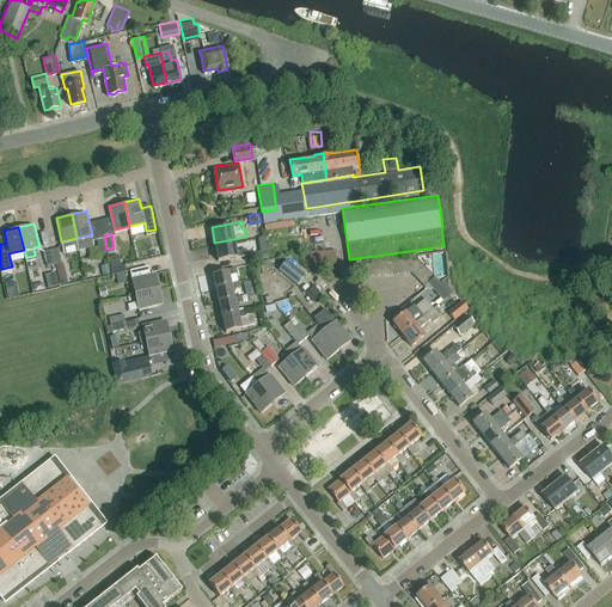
[(96,235),(99,251),(106,249),(103,234),(96,235)]
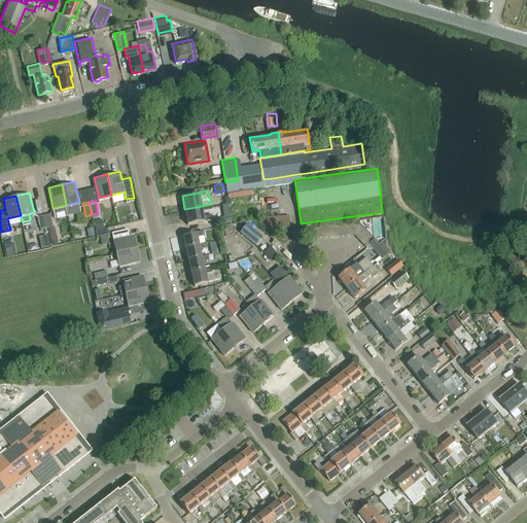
[(203,213),(202,208),(202,206),(184,209),(187,222),(205,219),(204,219),(212,218),(211,212),(203,213)]
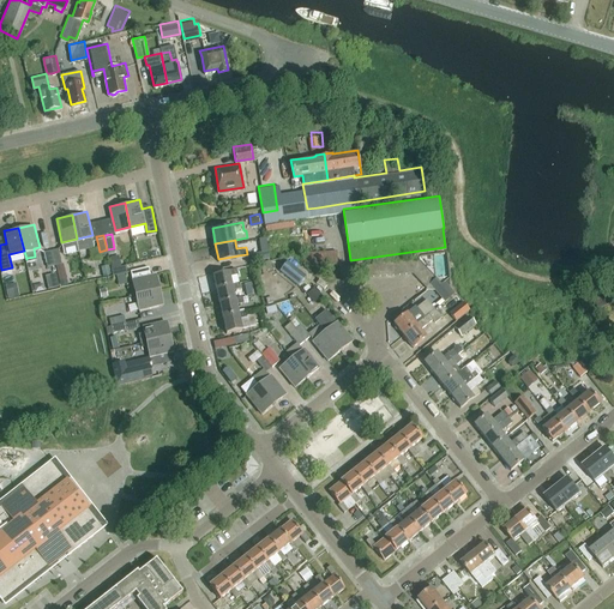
[(59,246),(52,247),(54,261),(61,260),(59,246)]
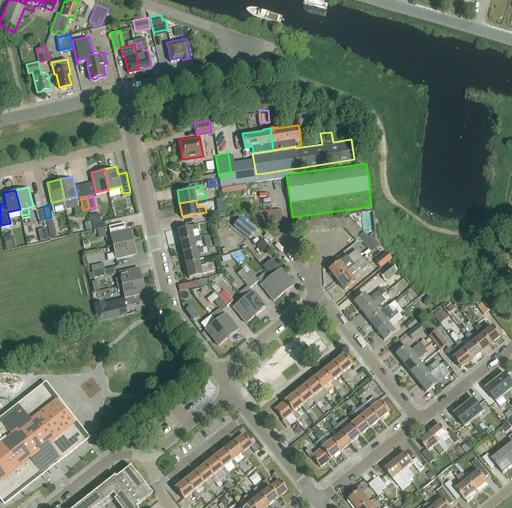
[(42,206),(36,207),(39,220),(45,218),(42,206)]
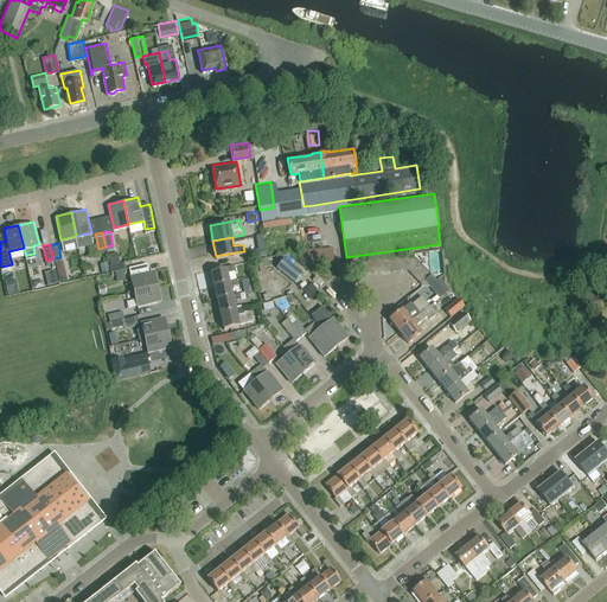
[(332,245),(299,248),(300,261),(333,258),(332,245)]
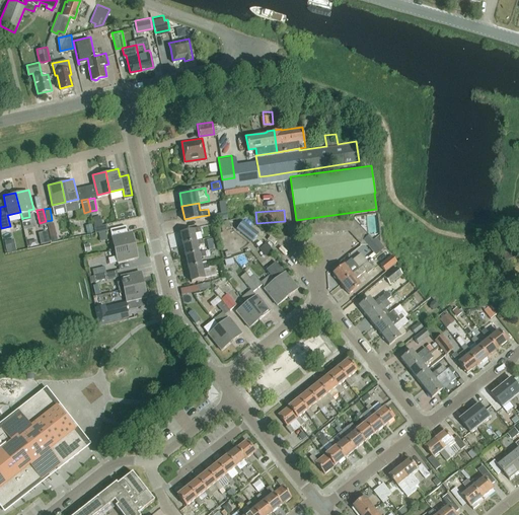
[(100,213),(93,215),(95,223),(102,222),(100,213)]
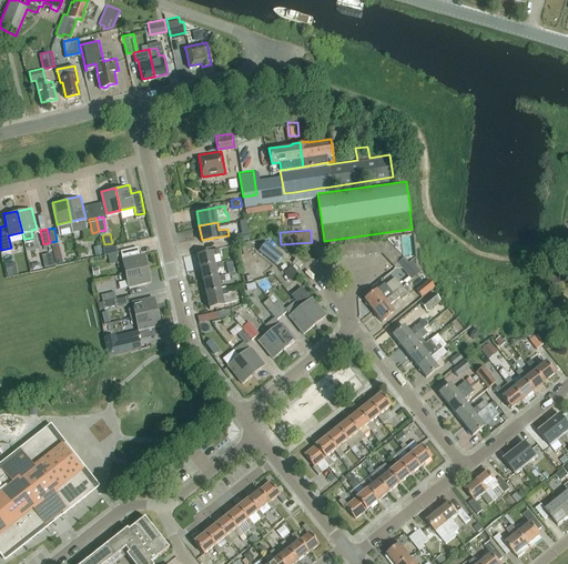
[(382,250),(391,242),(386,238),(374,239),(375,250),(382,250)]
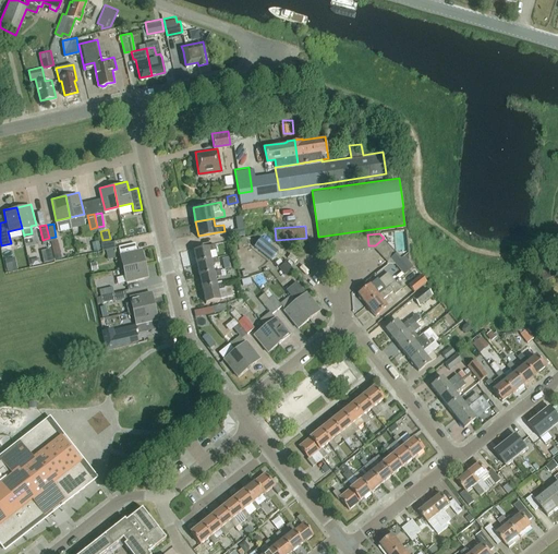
[(278,249),(262,235),(254,243),(271,257),(278,249)]
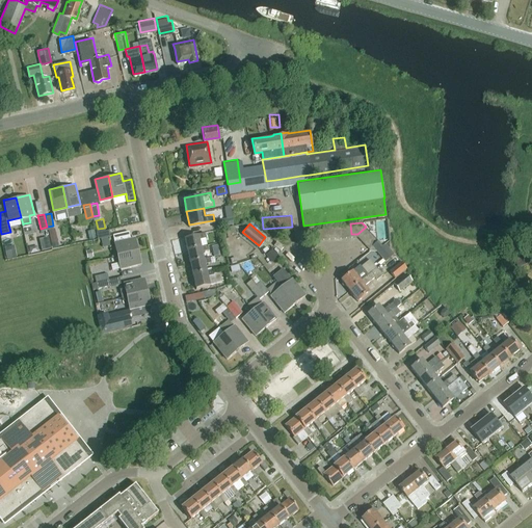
[(87,228),(89,237),(96,235),(94,227),(87,228)]
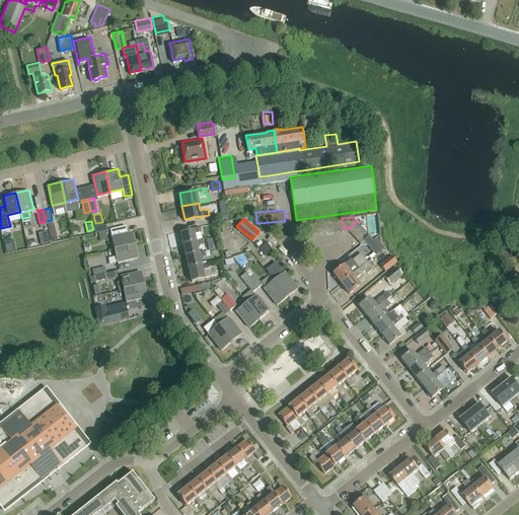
[(360,225),(357,221),(349,228),(353,232),(360,225)]
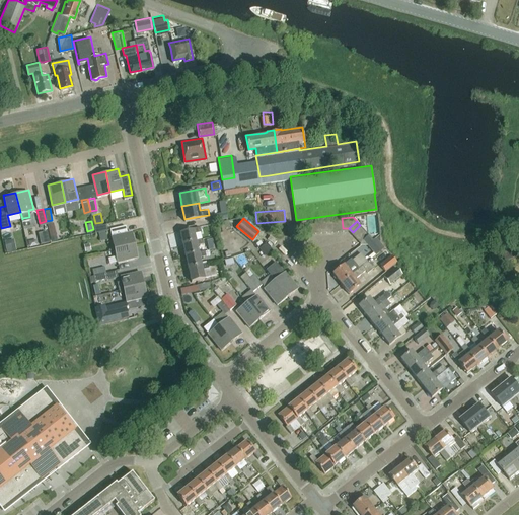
[(106,222),(94,224),(95,230),(107,227),(106,222)]
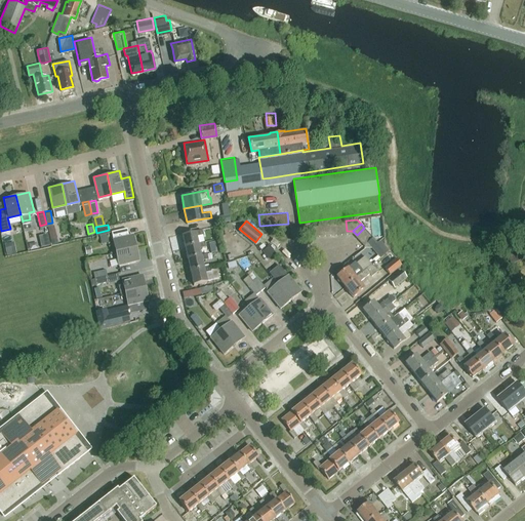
[(116,250),(136,245),(133,233),(129,234),(127,226),(112,230),(116,250)]
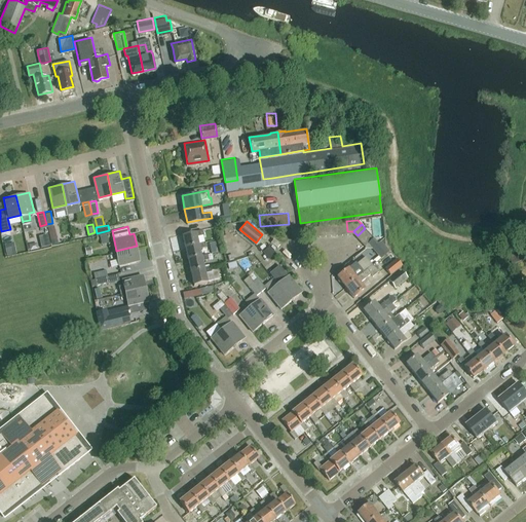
[(198,241),(202,240),(201,233),(207,232),(205,227),(201,228),(201,227),(194,229),(195,230),(182,233),(185,247),(198,244),(198,241)]
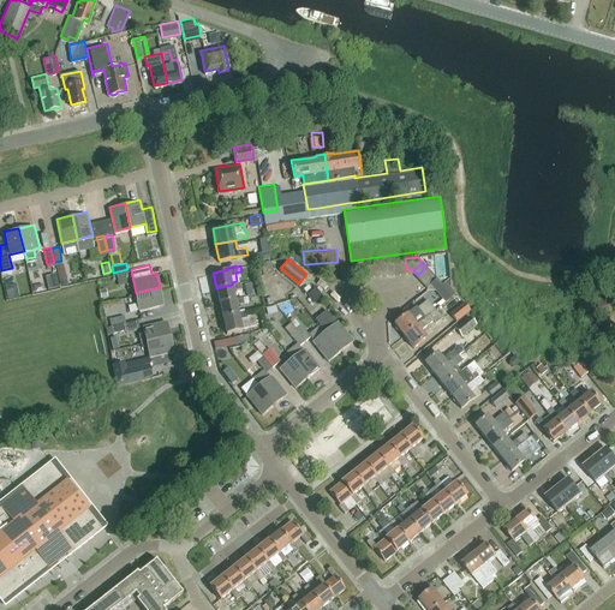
[(431,271),(427,267),(418,275),(422,280),(431,271)]
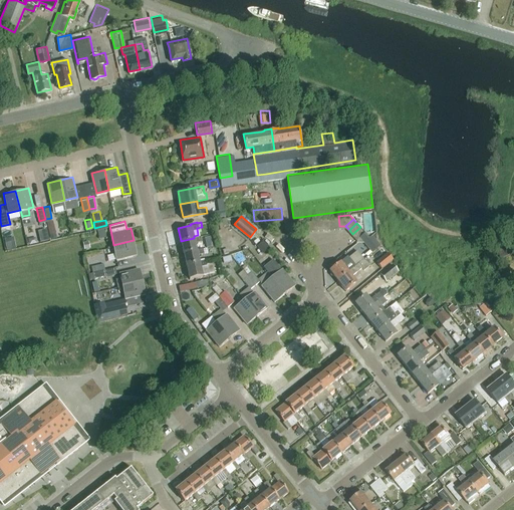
[(41,240),(49,238),(46,226),(38,228),(41,240)]
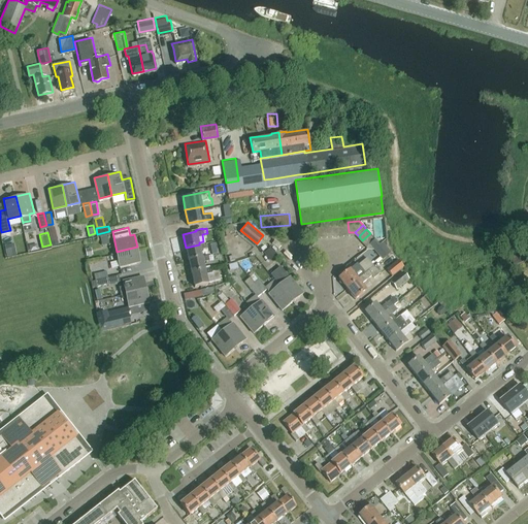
[(370,241),(374,237),(370,233),(362,240),(366,244),(370,241)]
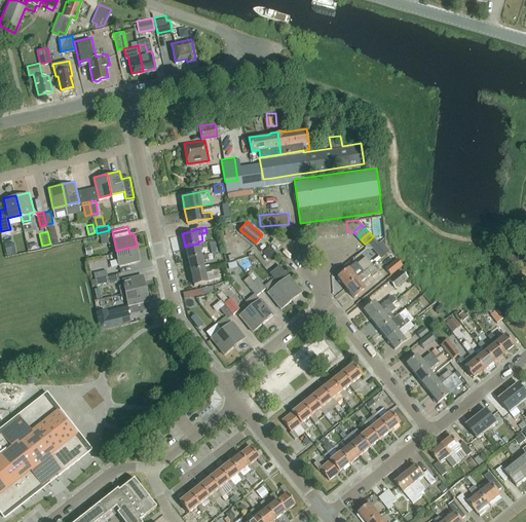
[(373,236),(369,240),(380,256),(389,249),(385,245),(384,232),(373,236)]
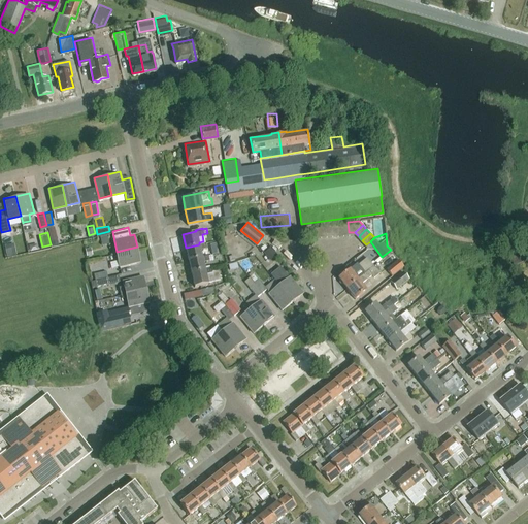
[(199,244),(186,248),(189,259),(202,257),(201,255),(200,248),(206,247),(205,241),(203,241),(199,242),(199,244)]
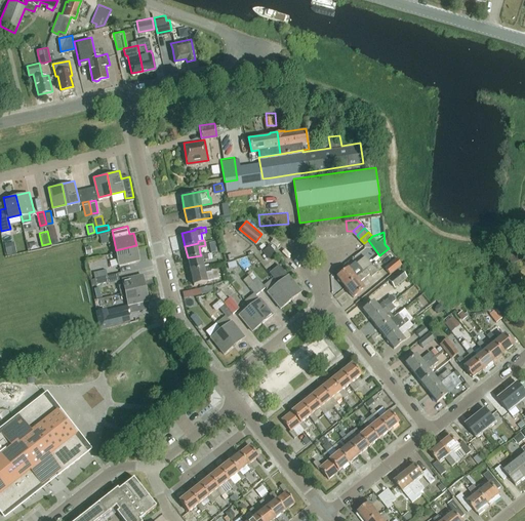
[(273,249),(269,243),(263,248),(267,254),(273,249)]
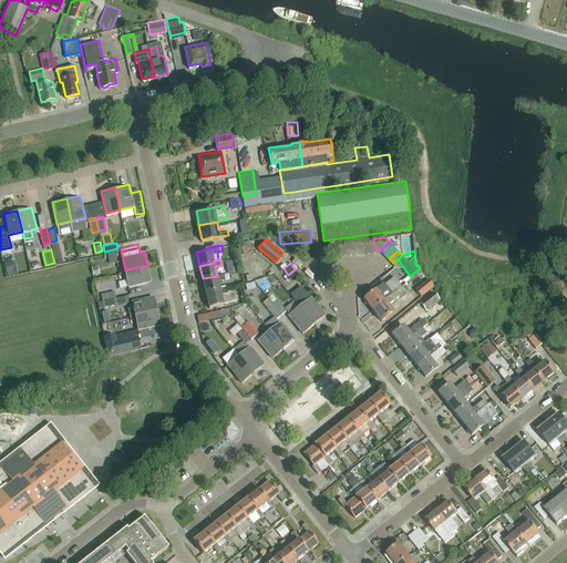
[(151,279),(147,265),(125,270),(129,285),(151,279)]
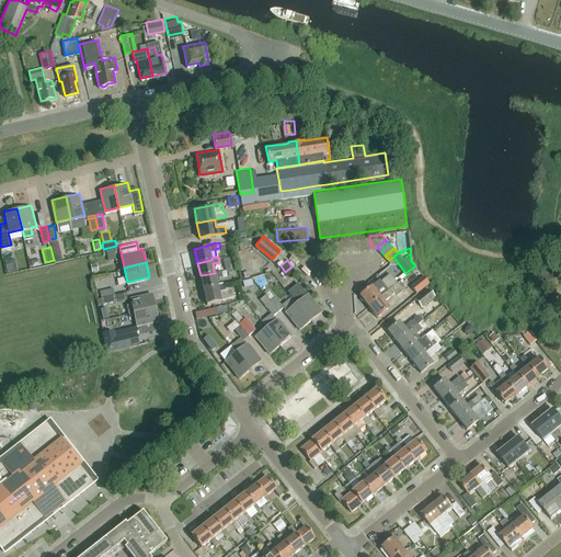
[(556,266),(550,270),(553,277),(559,274),(556,266)]
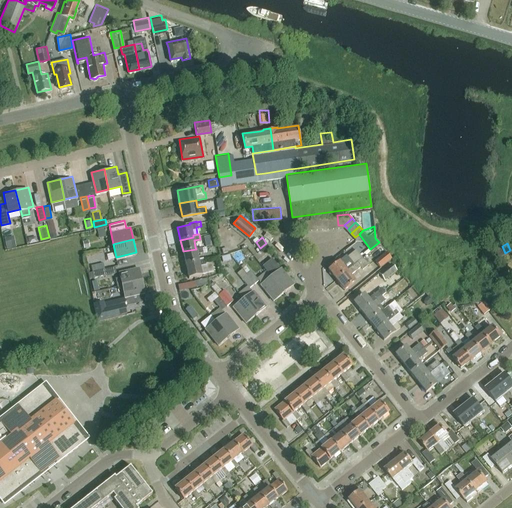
[(196,249),(183,251),(185,263),(199,260),(198,259),(197,252),(203,250),(202,245),(195,247),(196,249)]
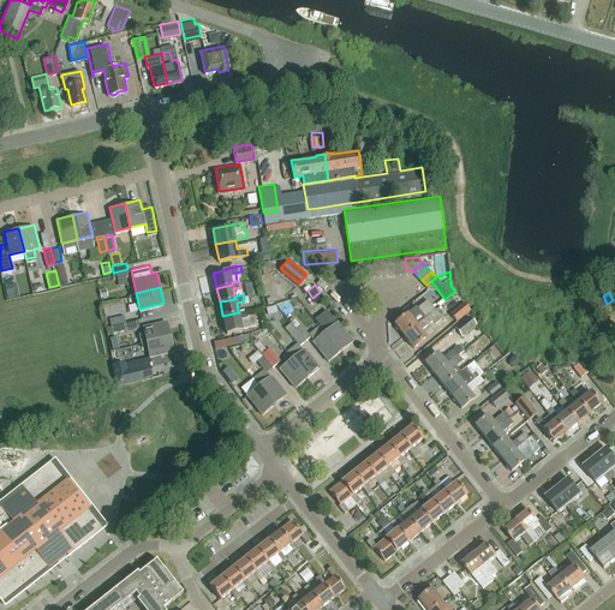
[(435,306),(428,297),(417,305),(416,304),(407,310),(394,321),(404,333),(417,323),(416,322),(434,308),(435,306)]
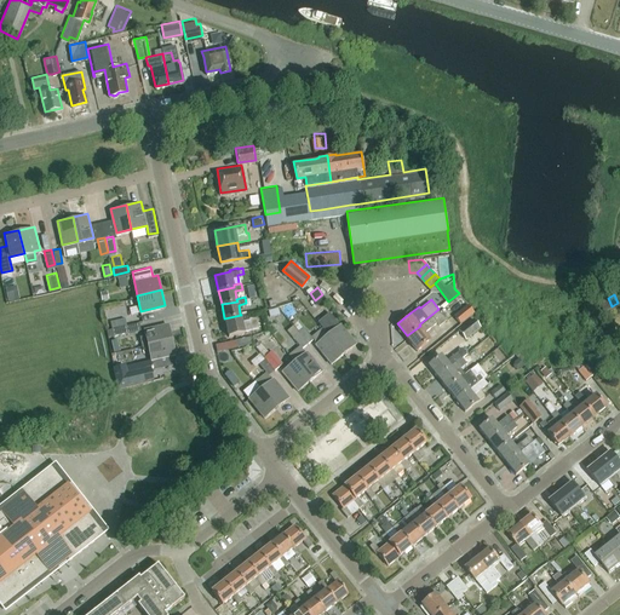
[(460,321),(475,310),(468,302),(453,312),(460,321)]
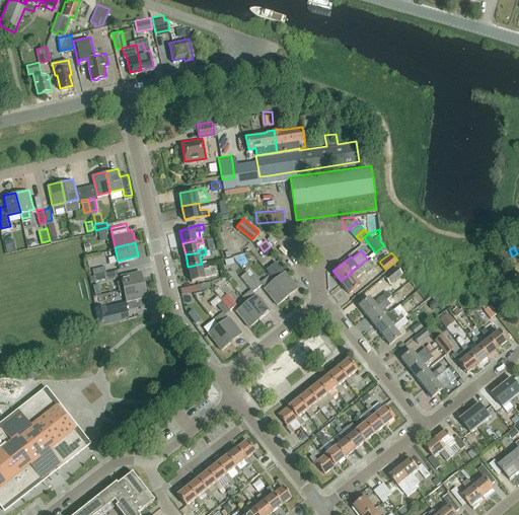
[(352,273),(341,281),(349,291),(360,283),(355,277),(366,268),(368,270),(374,265),(368,258),(367,259),(366,260),(351,272),(352,273)]
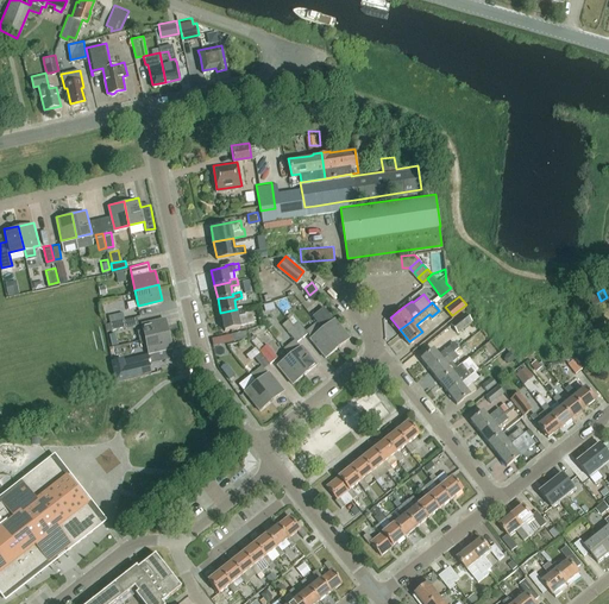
[(312,314),(322,327),(337,345),(349,335),(334,318),(333,318),(324,304),(312,314)]
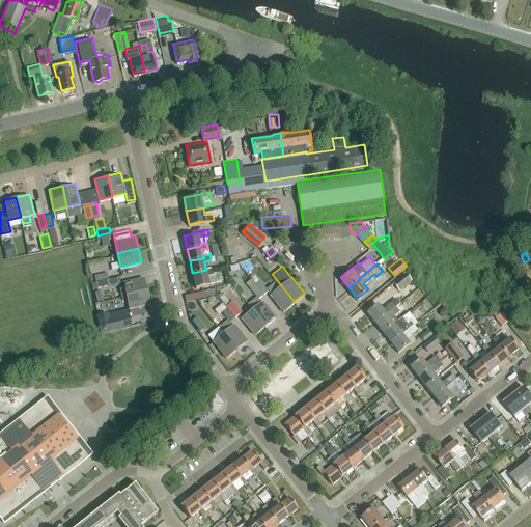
[(213,270),(212,267),(205,269),(206,270),(192,273),(195,286),(210,283),(208,281),(222,278),(220,269),(213,270)]
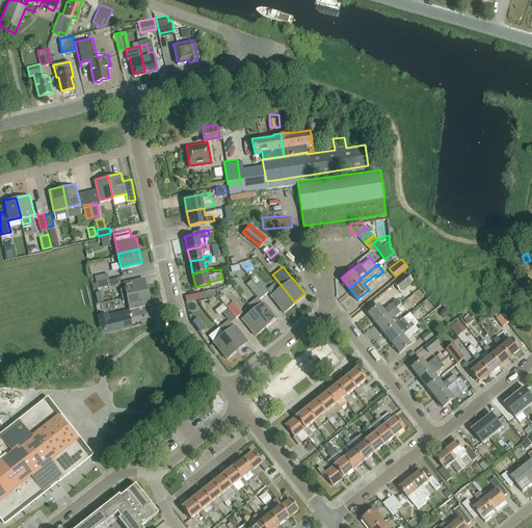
[(107,270),(95,273),(97,280),(109,276),(107,270)]
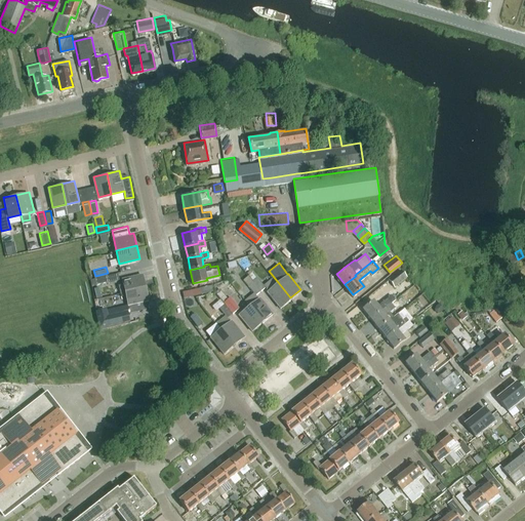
[(388,276),(394,284),(407,275),(401,267),(388,276)]
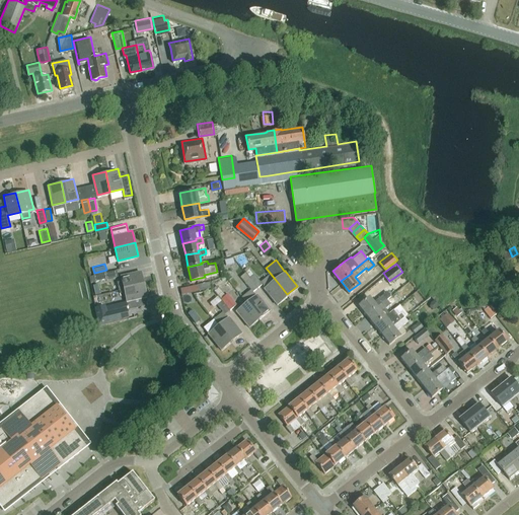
[(106,270),(107,276),(118,274),(117,268),(106,270)]
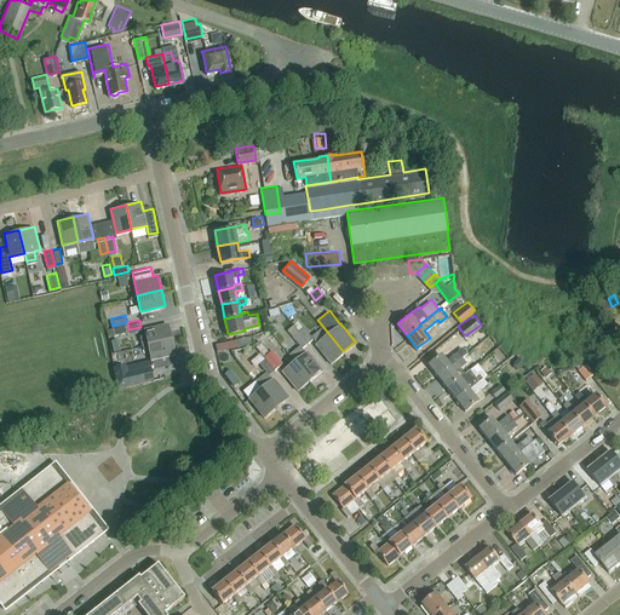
[(113,326),(114,333),(128,329),(127,322),(113,326)]
